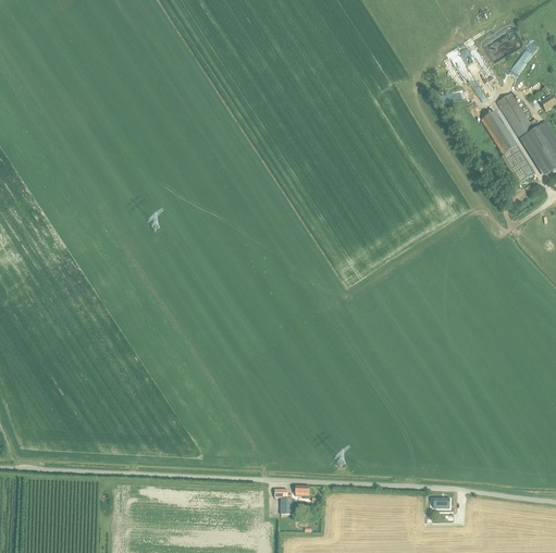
[(487,38),(486,51),(510,53),(511,39),(487,38)]
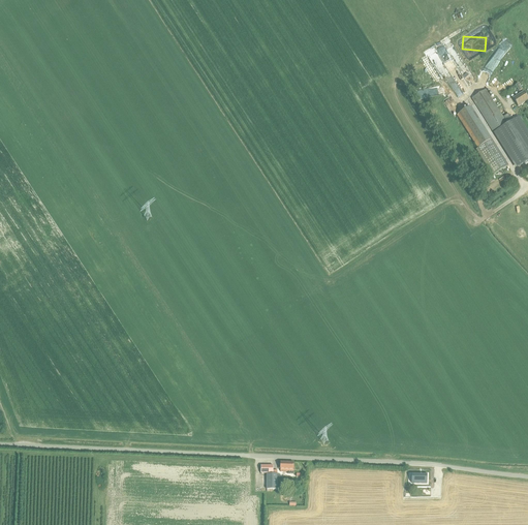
[(437,42),(426,51),(437,67),(439,65),(441,68),(441,65),(444,63),(444,67),(446,71),(447,63),(453,60),(453,57),(449,56),(447,54),(445,55),(443,53),(443,56),(439,55),(439,50),(442,48),(443,45),(441,43),(437,42)]
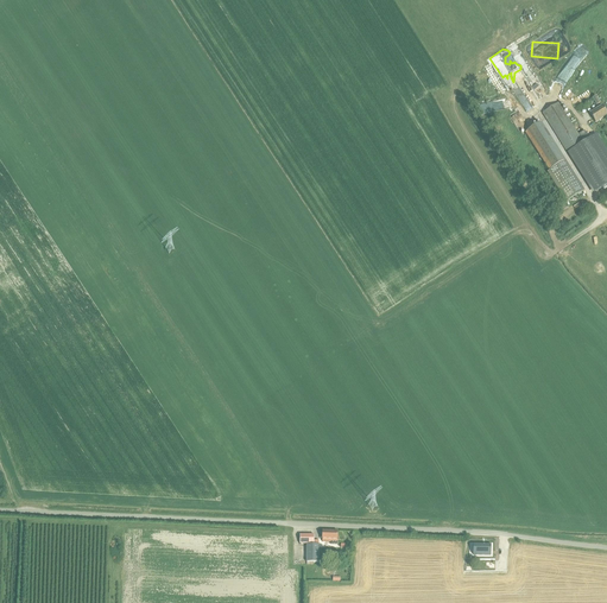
[(514,90),(524,103),(530,100),(526,94),(535,88),(529,80),(528,81),(525,78),(518,83),(520,86),(514,90)]
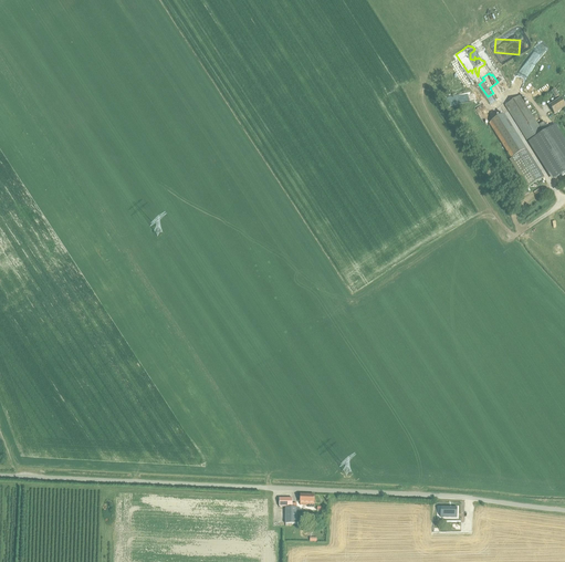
[(531,135),(541,128),(536,121),(519,92),(503,102),(526,137),(531,135)]
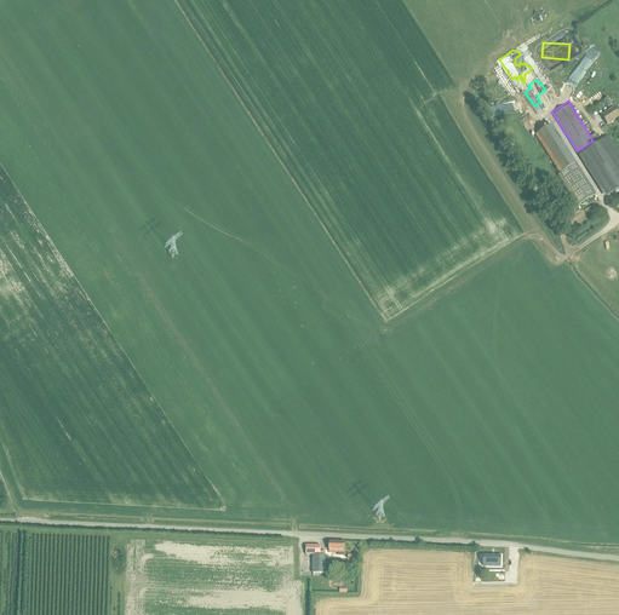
[(606,121),(618,113),(613,104),(600,111),(606,121)]
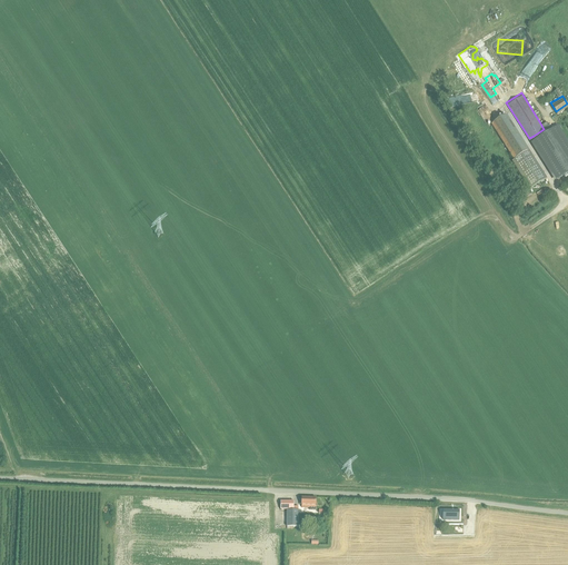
[(528,147),(506,111),(490,121),(512,157),(511,158),(529,186),(546,175),(528,147)]
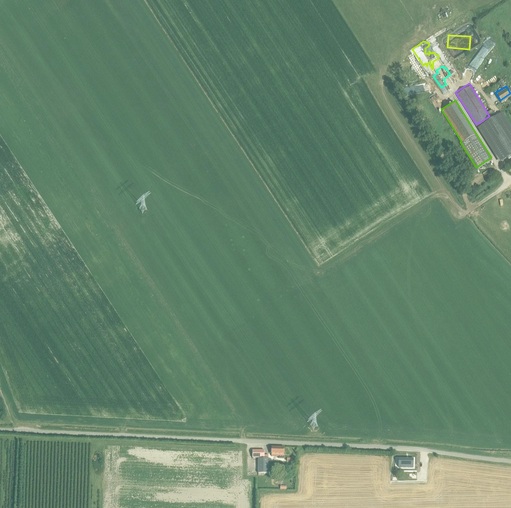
[(490,106),(485,109),(489,116),(495,112),(490,106)]
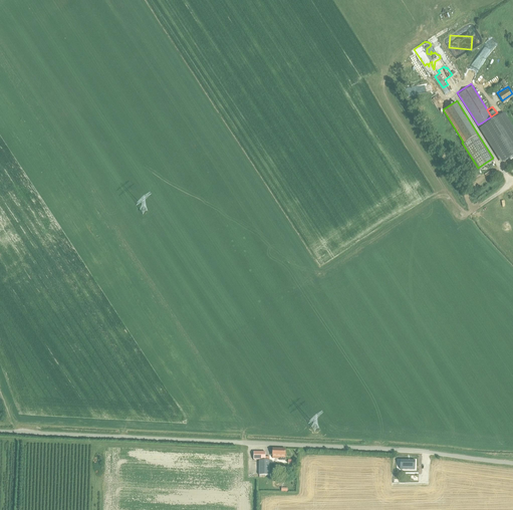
[(497,112),(491,116),(482,122),(504,158),(512,152),(512,134),(499,111),(497,112)]
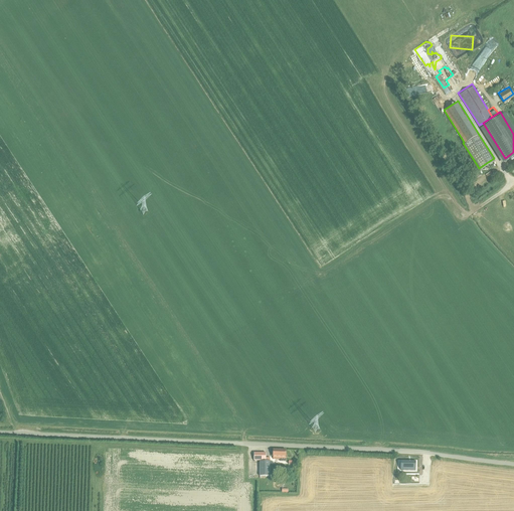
[(284,458),(285,452),(285,447),(272,447),(272,455),(276,455),(279,455),(279,458),(284,458)]
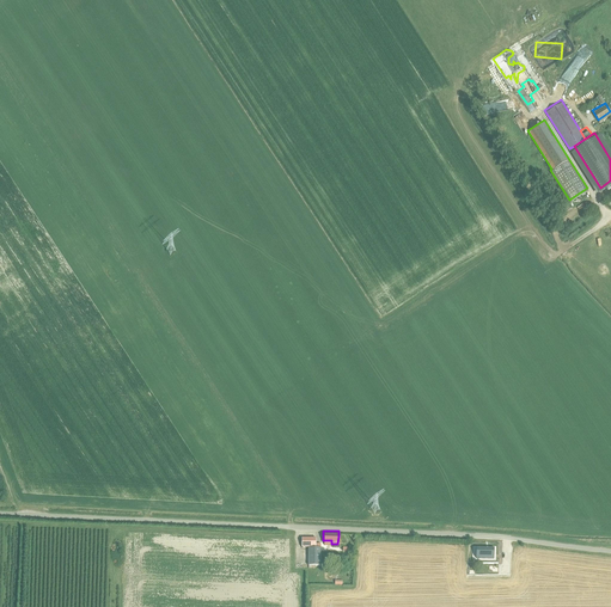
[(315,544),(307,544),(307,562),(313,562),(319,562),(319,544),(315,544)]
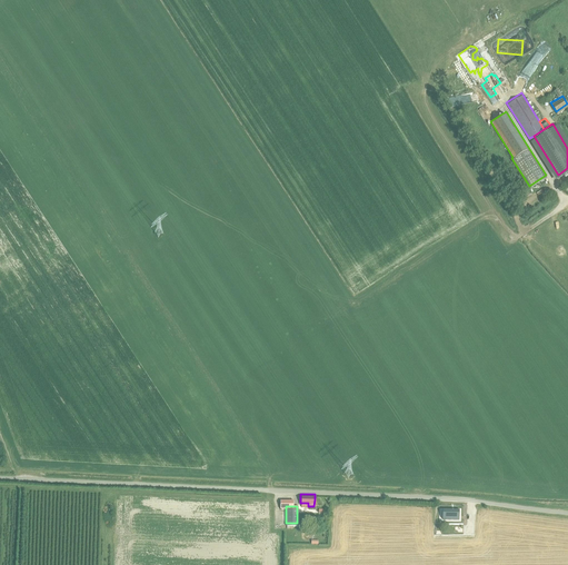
[(458,506),(442,506),(442,516),(458,516),(458,506)]
